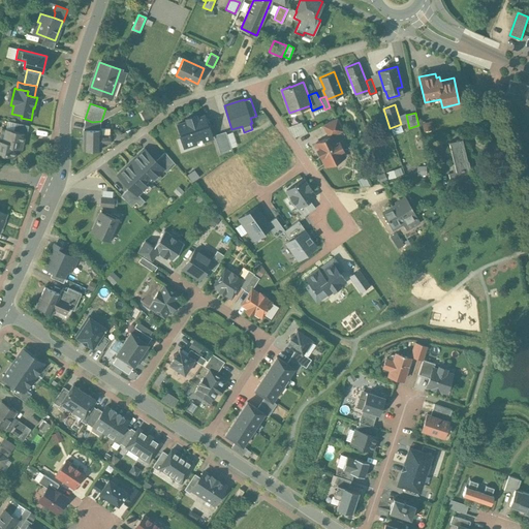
[(207,125),(204,116),(196,118),(196,115),(186,118),(187,121),(178,124),(182,138),(181,138),(184,148),(196,144),(195,139),(201,137),(204,141),(213,137),(208,124),(207,125)]
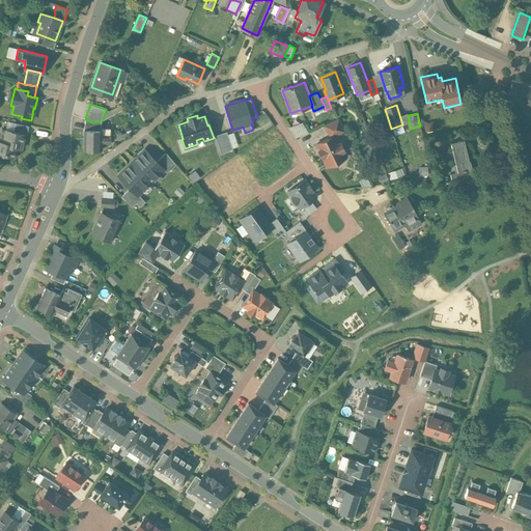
[(338,118),(324,126),(328,133),(342,126),(338,118)]
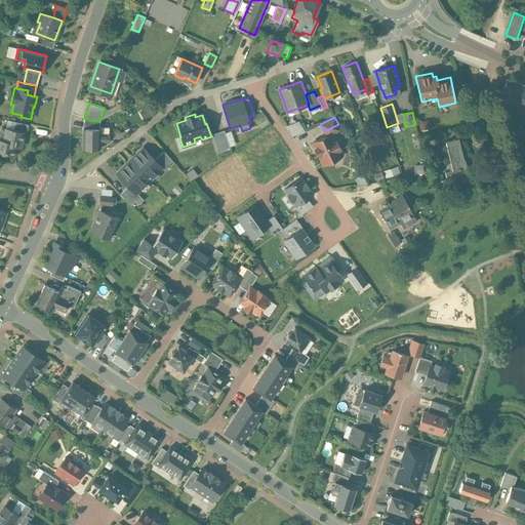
[(101,120),(91,121),(84,118),(82,129),(99,129),(101,120)]
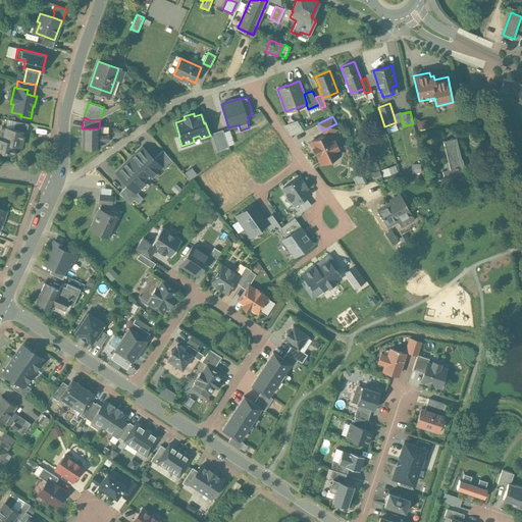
[(296,120),(284,124),(291,135),(301,131),(296,120)]
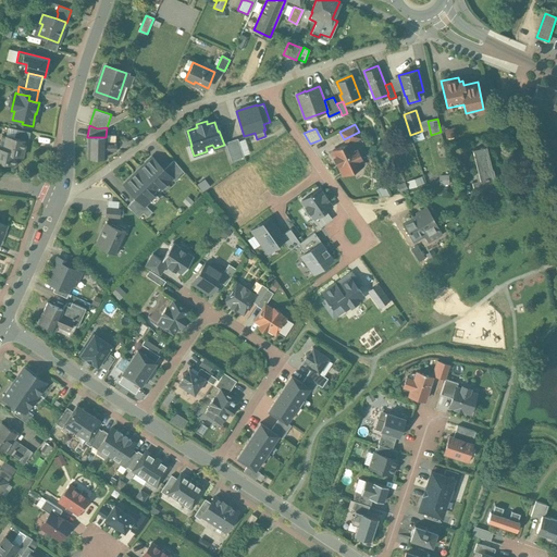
[(31,133),(16,130),(14,138),(25,140),(25,141),(28,141),(31,133)]
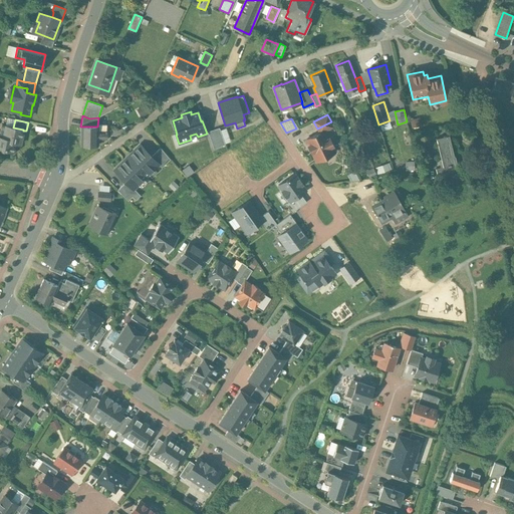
[(331,121),(317,129),(319,133),(306,139),(309,145),(308,145),(311,152),(312,152),(316,161),(325,157),(326,158),(331,155),(331,154),(334,153),(331,146),(333,146),(329,138),(327,138),(324,132),(333,126),(331,121)]
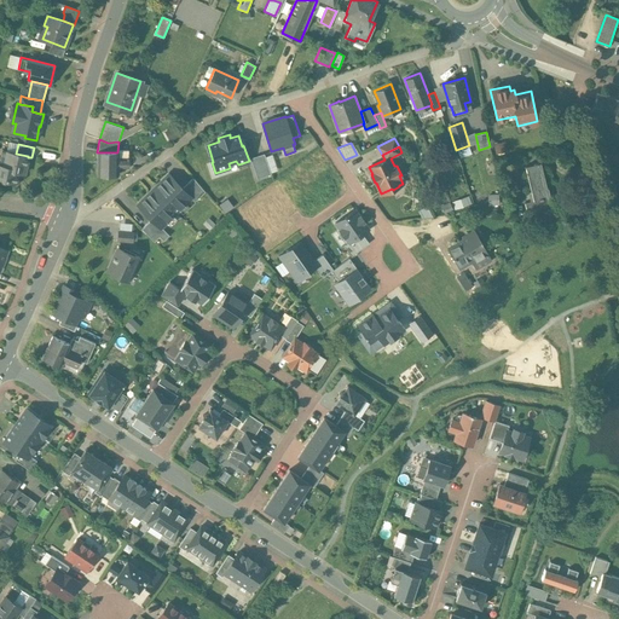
[(7,151),(4,166),(0,165),(0,179),(16,184),(18,173),(24,174),(28,157),(28,156),(16,154),(7,151)]
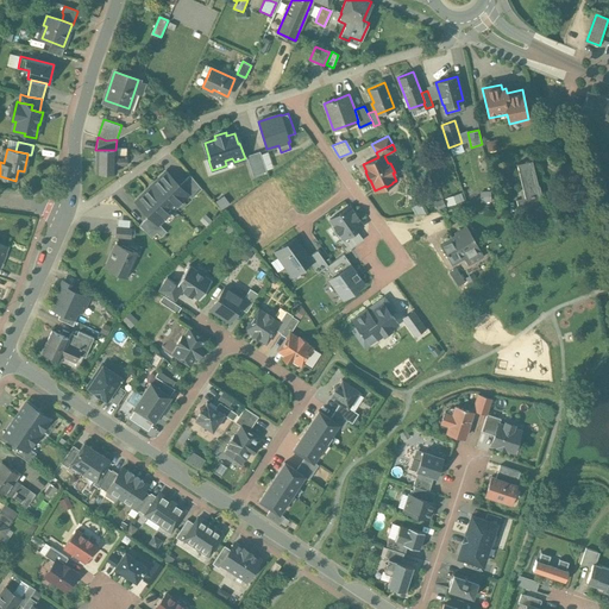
[(267,149),(246,156),(253,175),(274,168),(267,149)]
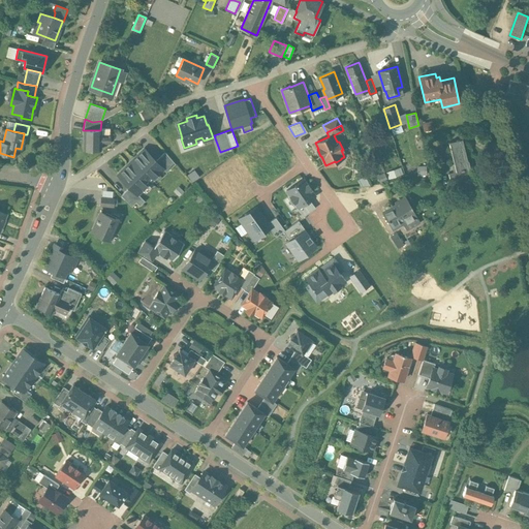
[(100,130),(83,130),(83,149),(101,149),(101,144),(111,144),(111,134),(101,134),(101,130),(100,130)]
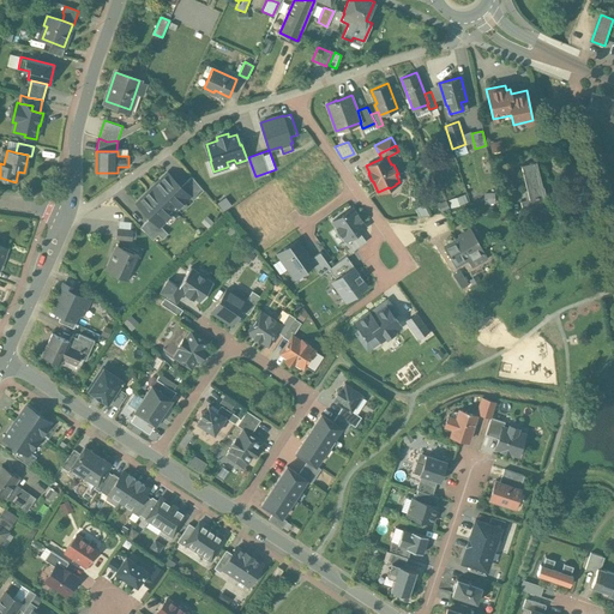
[(542,186),(536,162),(522,166),(529,198),(521,200),(523,211),(548,205),(543,186),(542,186)]
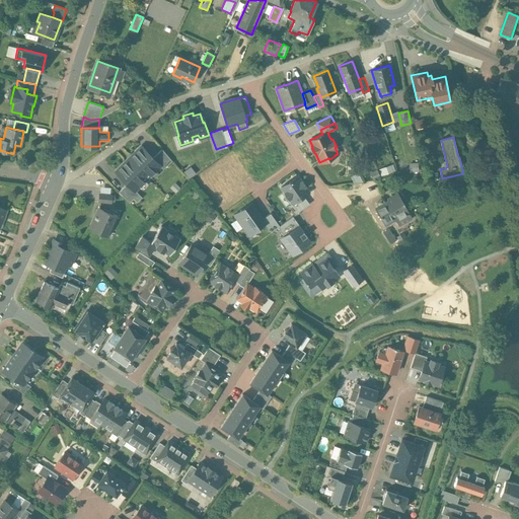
[(153,158),(141,146),(129,159),(148,178),(160,166),(160,165),(153,158)]
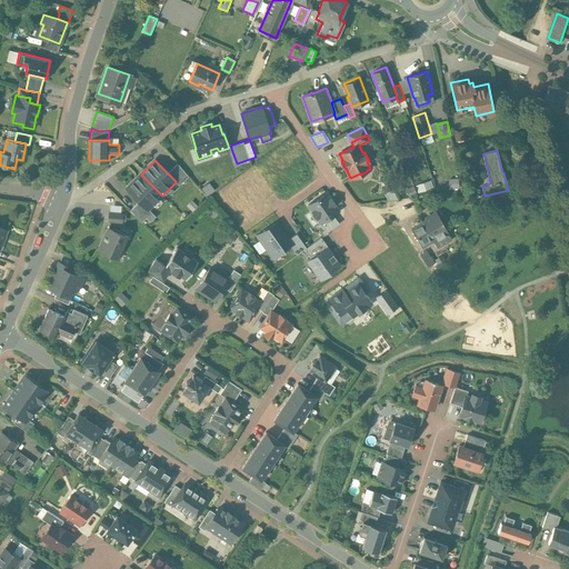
[(189,176),(178,163),(168,173),(176,181),(176,182),(179,186),(189,176)]
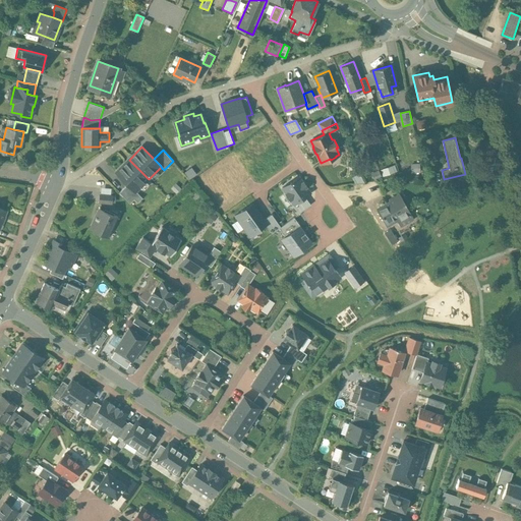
[(149,179),(129,160),(116,172),(128,184),(135,191),(136,191),(149,179)]
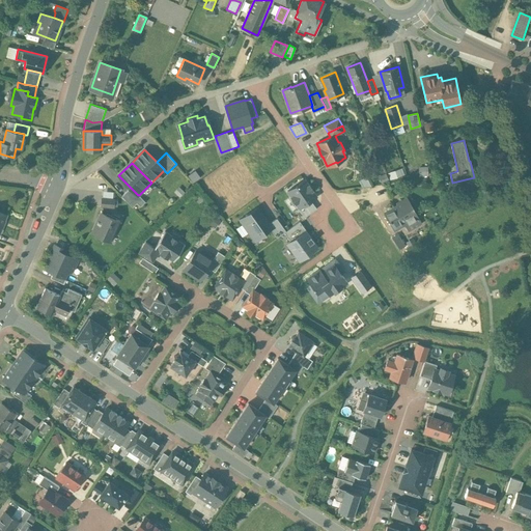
[(443,171),(437,169),(435,183),(441,184),(443,171)]
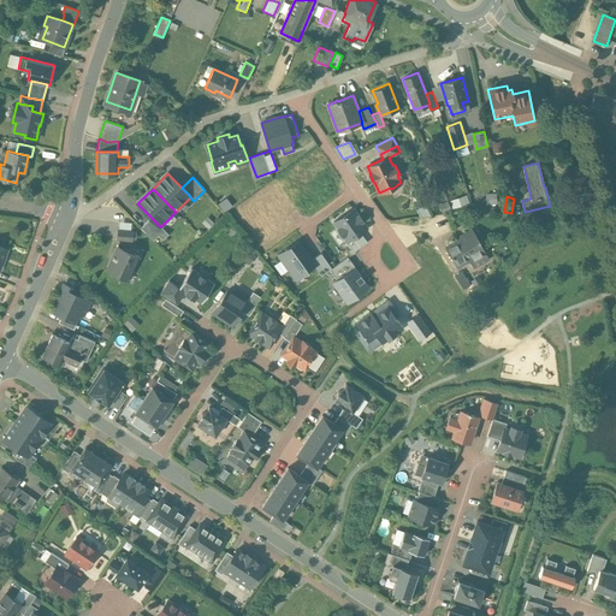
[(448,201),(439,205),(442,212),(450,208),(448,201)]
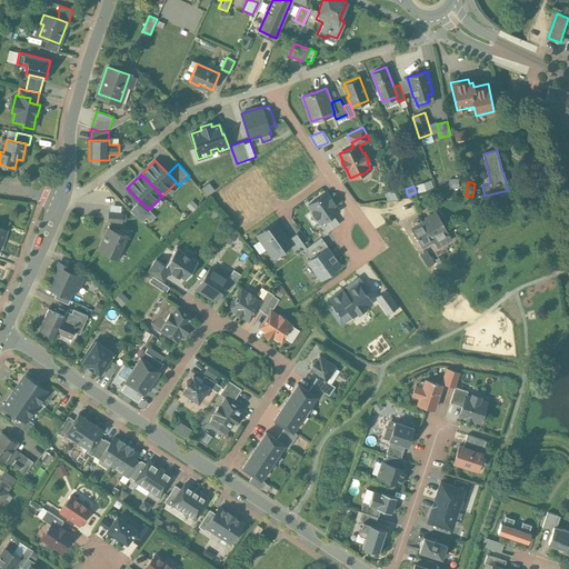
[(397,199),(392,189),(387,192),(385,192),(388,201),(397,199)]
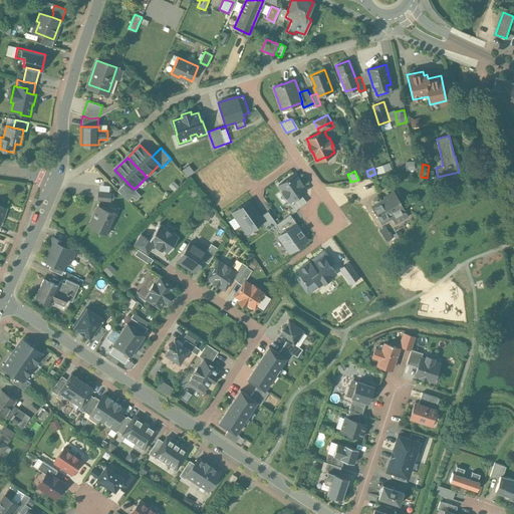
[(459,172),(438,177),(440,185),(461,180),(459,172)]
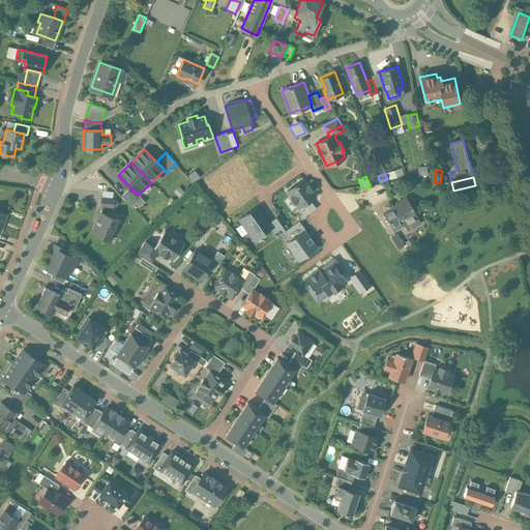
[(303,179),(288,190),(291,196),(290,196),(295,203),(296,202),(300,207),(316,197),(311,190),(312,189),(308,184),(307,185),(303,179)]
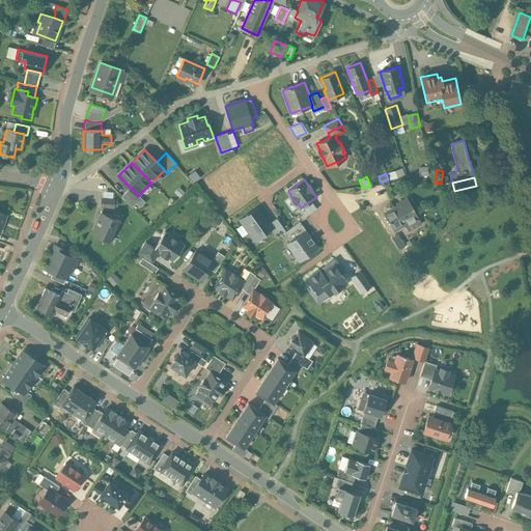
[(131,188),(121,196),(133,207),(137,202),(141,198),(139,195),(138,195),(131,188)]
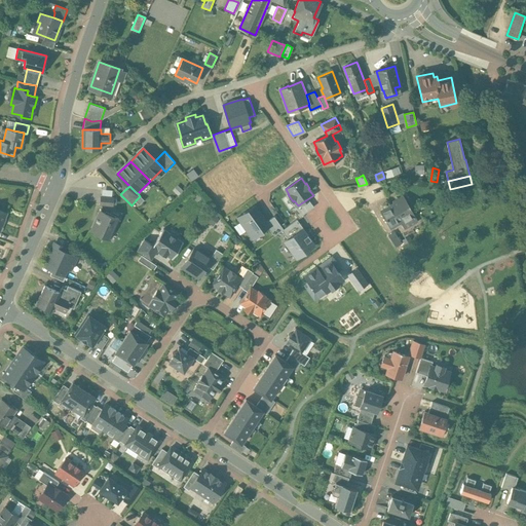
[(144,199),(140,196),(136,200),(139,204),(144,199)]
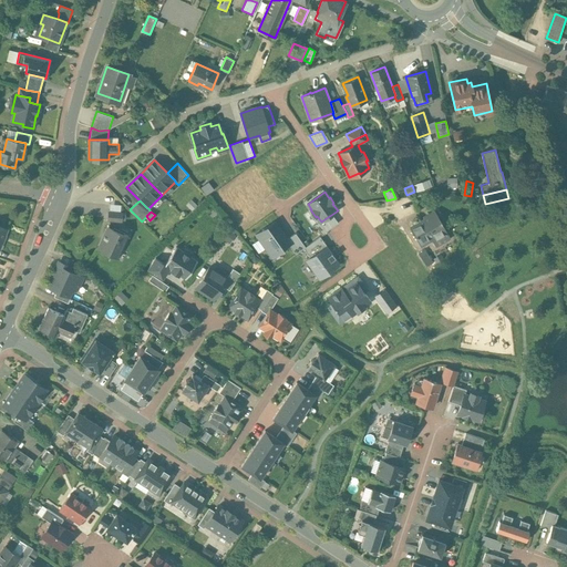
[(428,217),(411,227),(420,244),(432,238),(432,239),(446,232),(435,212),(426,216),(428,217)]
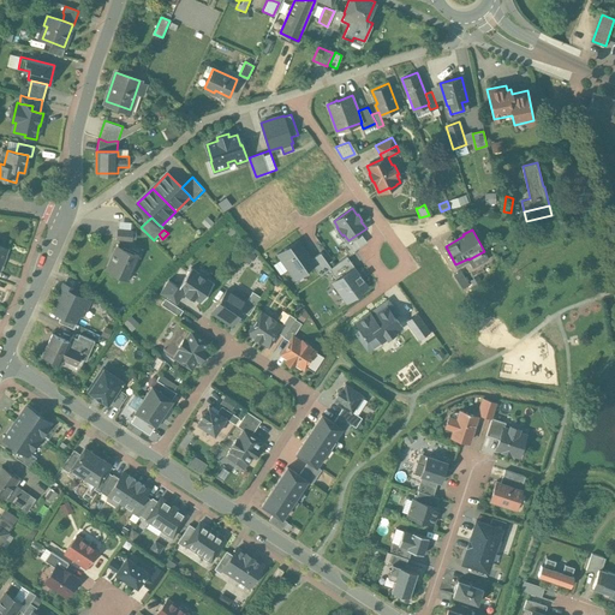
[(299,242),(281,254),(297,276),(315,263),(299,242)]
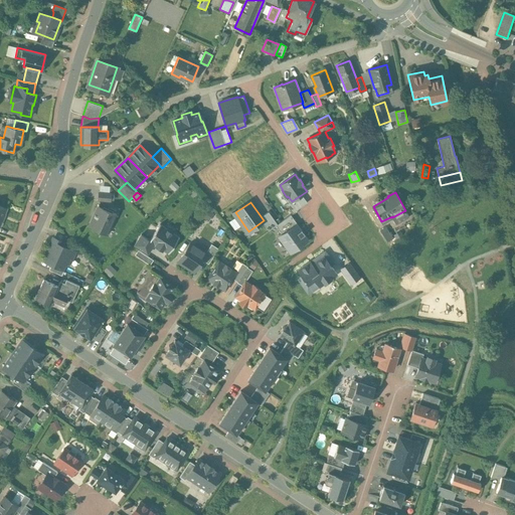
[(114,213),(99,206),(90,225),(105,232),(114,213)]
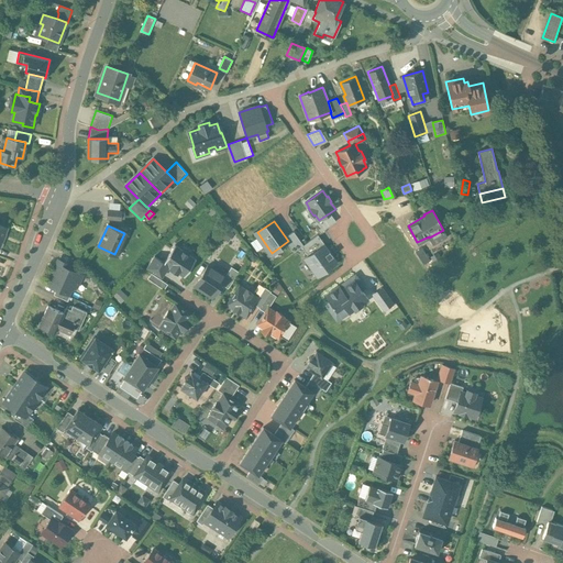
[(181,250),(175,245),(176,245),(175,244),(163,262),(163,263),(168,266),(169,266),(169,267),(177,273),(177,272),(184,276),(184,277),(186,275),(187,275),(191,268),(190,267),(196,258),(195,258),(189,254),(190,252),(184,247),(181,250)]
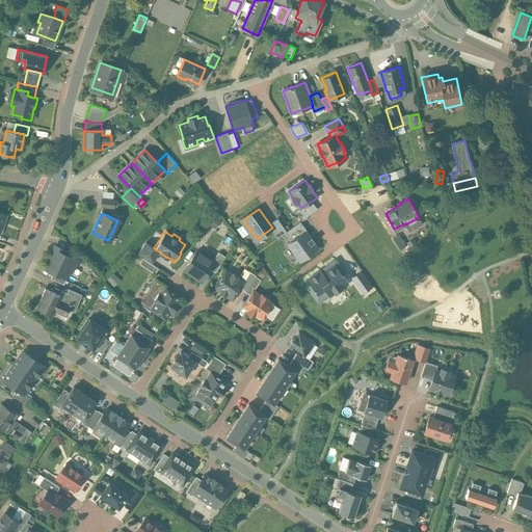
[(306,232),(288,244),(300,260),(317,248),(313,242),(314,241),(311,237),(310,238),(306,232)]
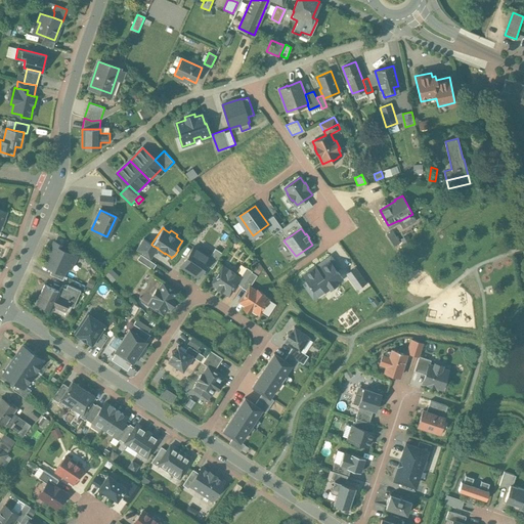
[(400,242),(392,230),(386,233),(394,246),(400,242)]
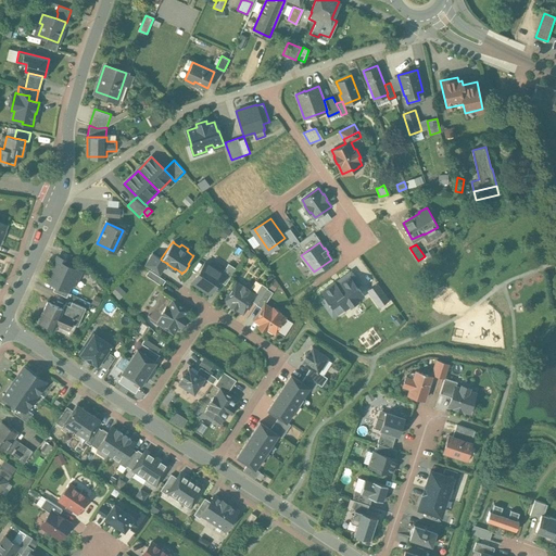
[(161,258),(152,253),(144,264),(160,274),(166,263),(161,260),(161,258)]
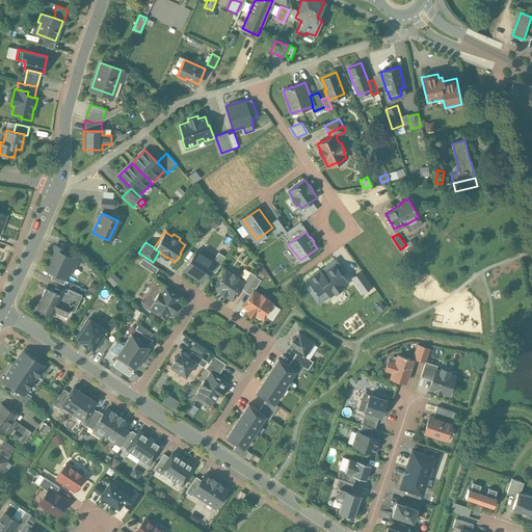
[(64,249),(55,245),(45,269),(53,273),(64,278),(64,277),(67,273),(71,271),(72,269),(74,268),(77,262),(76,259),(62,254),(64,249)]
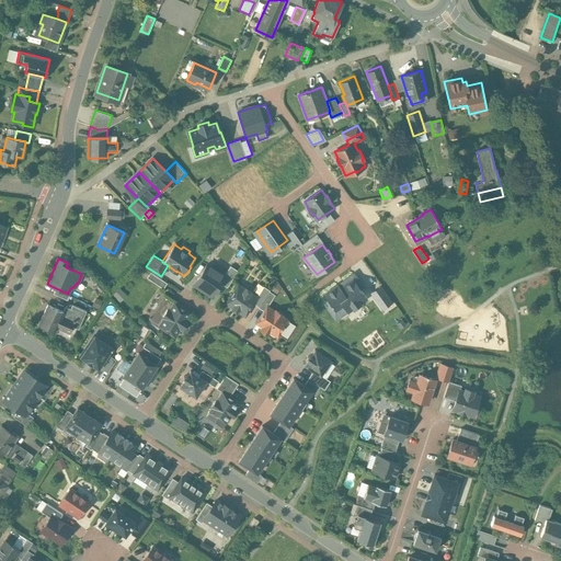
[(225,275),(207,264),(194,284),(196,285),(196,287),(199,289),(202,288),(206,292),(207,294),(209,296),(214,295),(216,292),(215,290),(220,283),(225,275)]
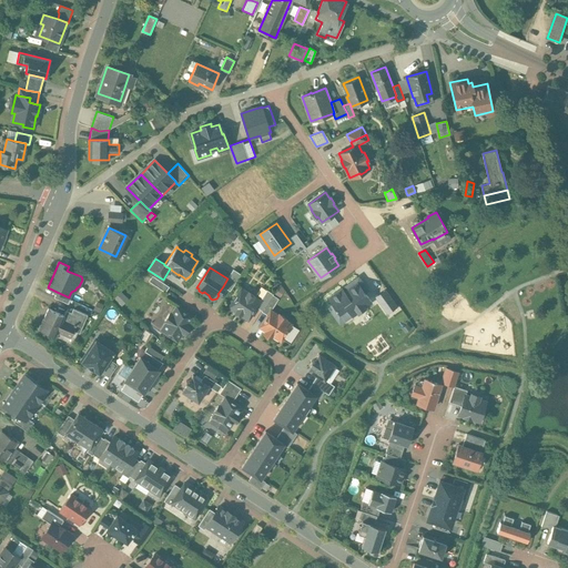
[(241,274),(233,269),(227,279),(223,286),(230,291),(241,274)]
